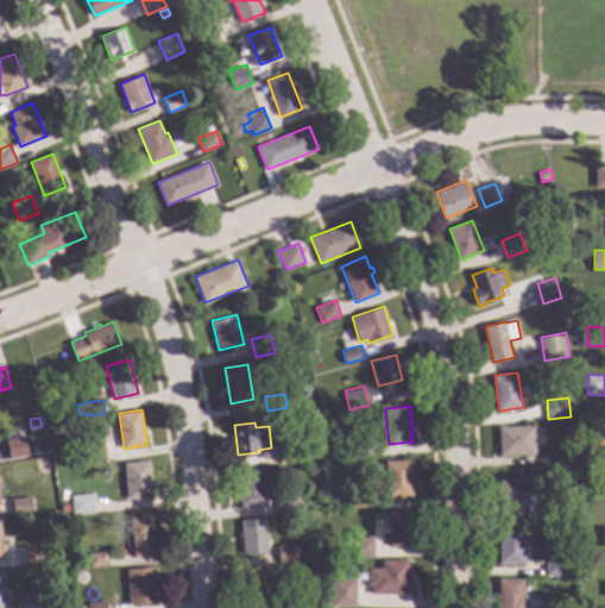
[(536,453),(502,455),(499,427),(535,425),(536,453)]
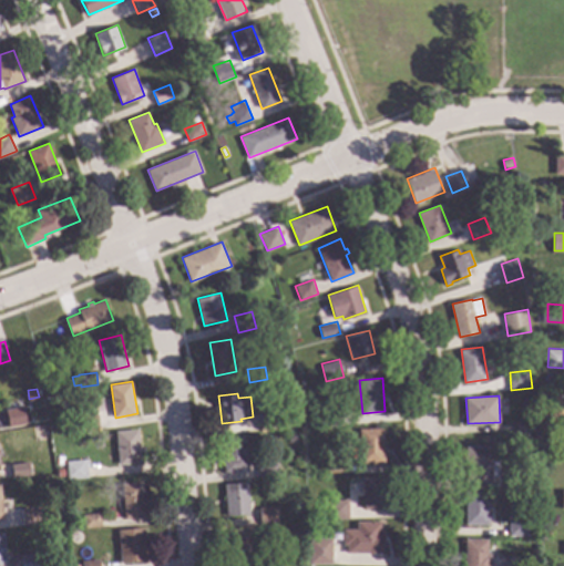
[(28,423),(10,426),(7,409),(24,405),(28,423)]
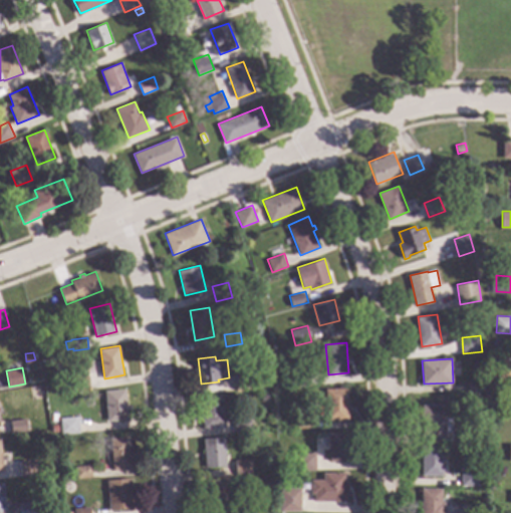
[(254,388),(237,390),(235,374),(252,372),(254,388)]
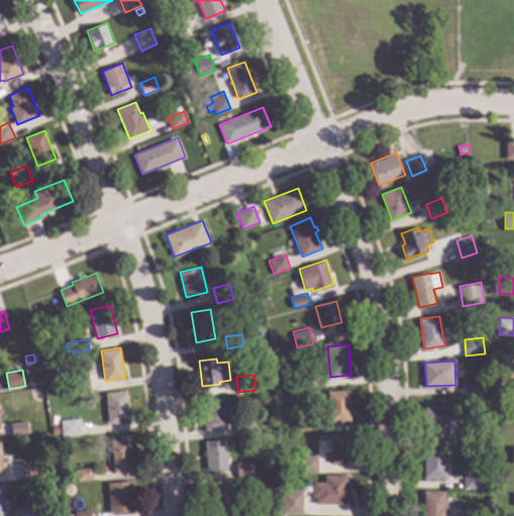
[(323,387),(306,389),(306,377),(323,376),(323,387)]
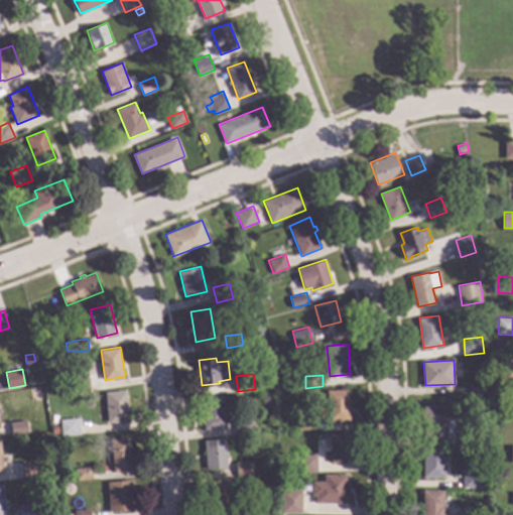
[(351,420),(329,421),(328,390),(350,389),(351,420)]
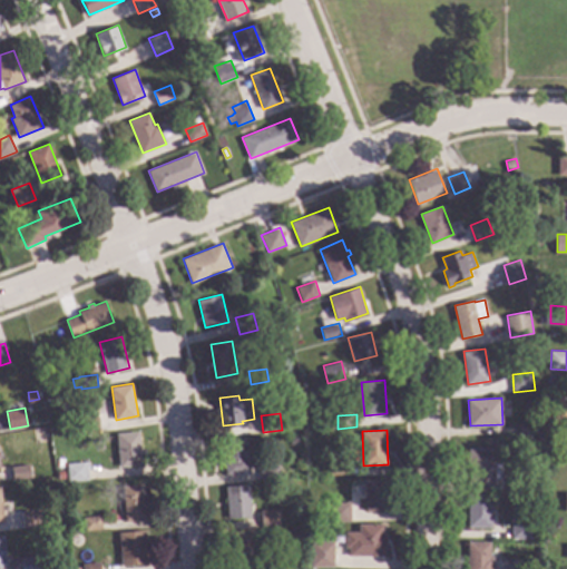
[(143,463),(120,466),(117,433),(139,431),(143,463)]
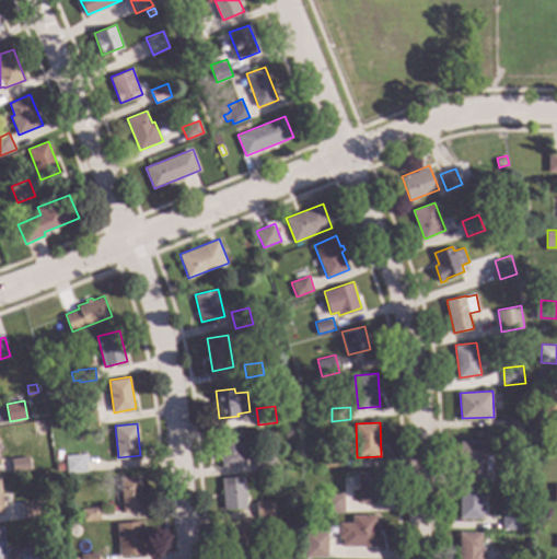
[(242,443),(245,442),(247,464),(222,466),(219,432),(241,430),(242,443)]
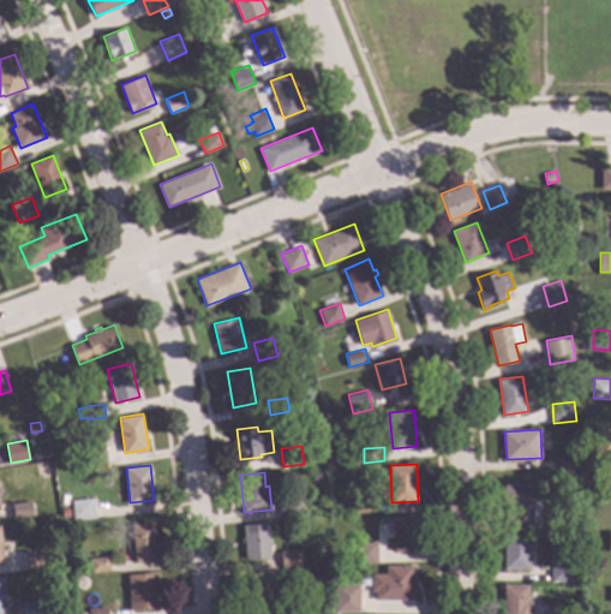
[(531,498),(534,498),(534,499),(543,499),(541,517),(533,516),(533,522),(507,520),(508,483),(531,483),(531,498)]
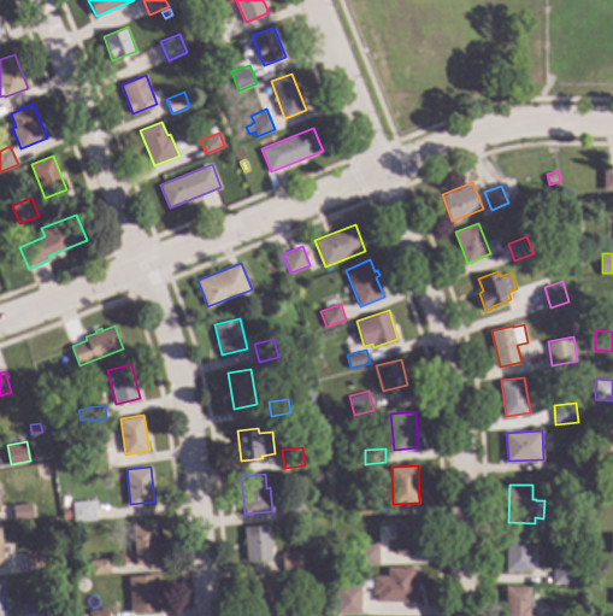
[(96,518),(75,520),(74,500),(95,499),(96,518)]
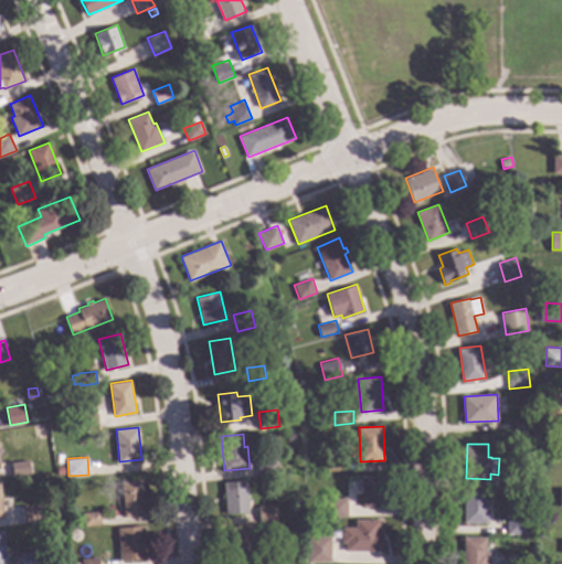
[(31,472),(14,476),(12,461),(29,459),(31,472)]
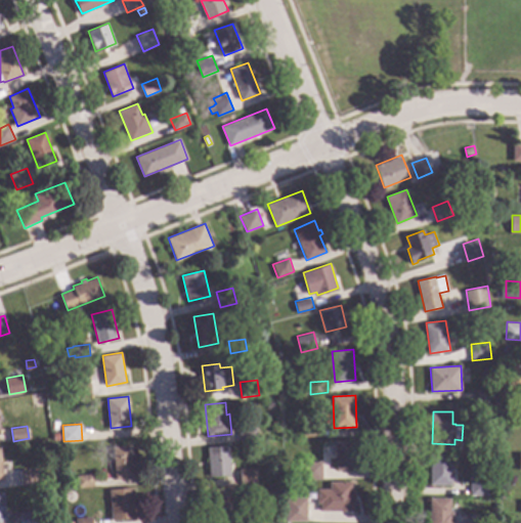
[(259,439),(241,442),(240,429),(257,427),(259,439)]
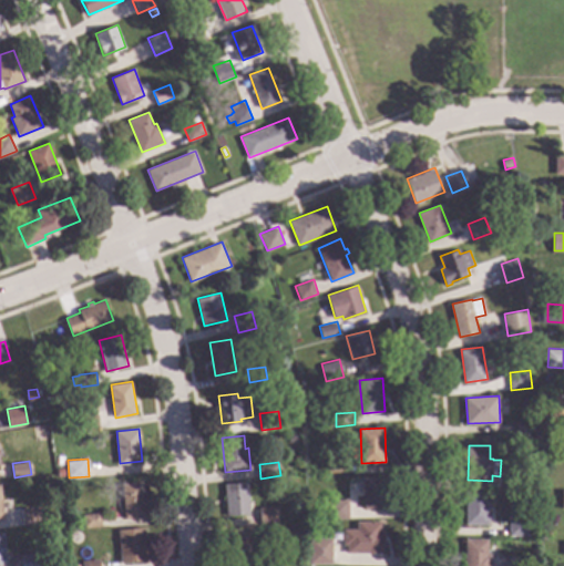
[(385,507),(365,508),(365,476),(385,476),(385,507)]
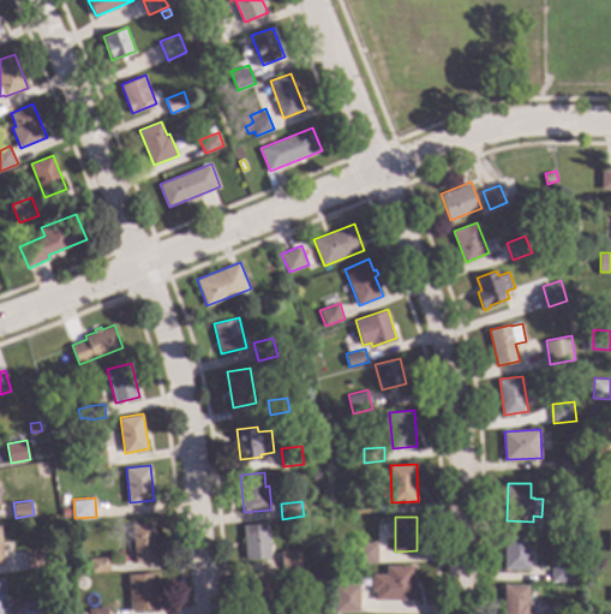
[(157,561),(136,562),(133,524),(154,522),(157,561)]
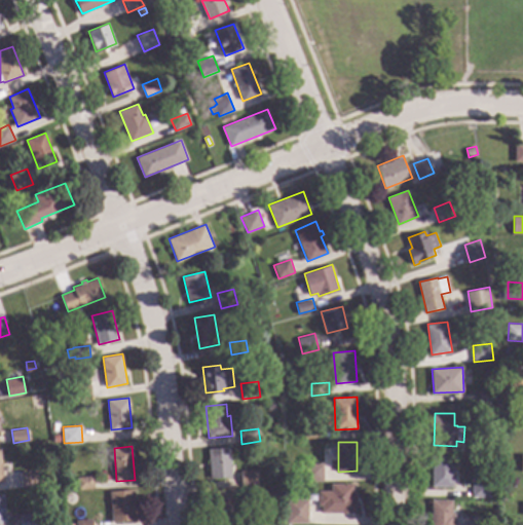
[(233,476),(211,478),(209,448),(230,447),(233,476)]
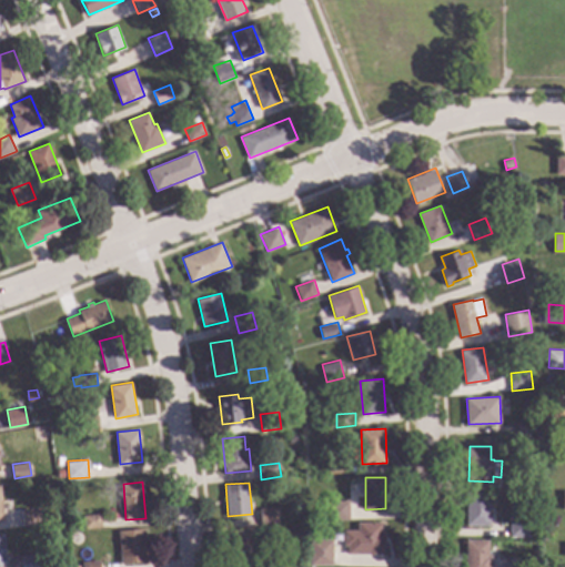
[(492,526),(467,525),(468,492),(492,493),(492,526)]
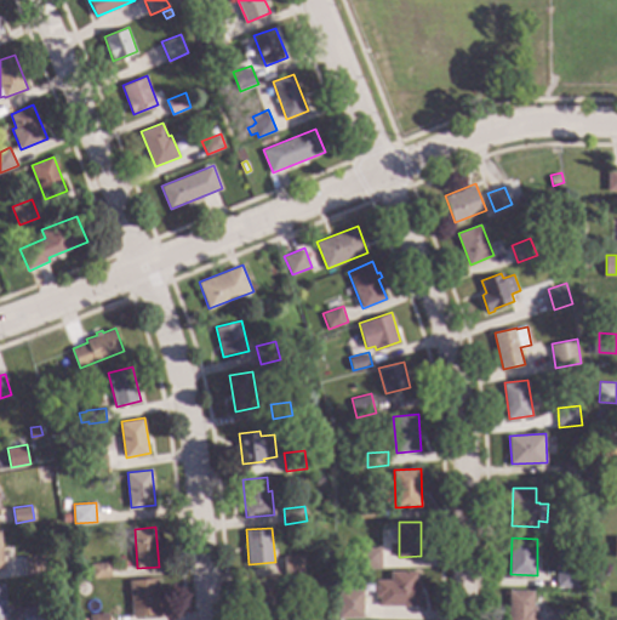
[(383,568),(361,568),(361,547),(383,549),(383,568)]
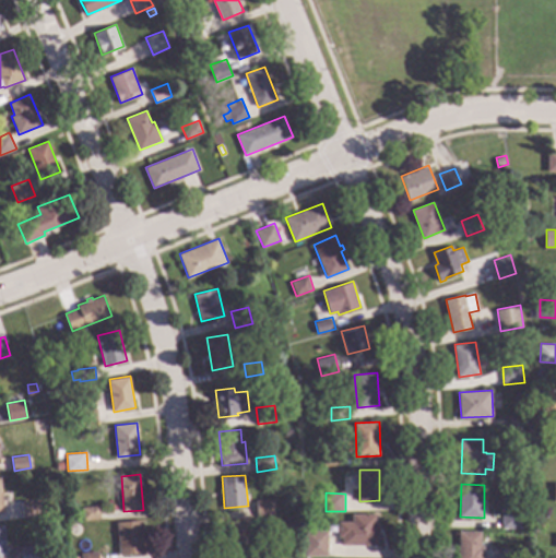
[(275,514),(259,517),(257,500),(274,498),(275,514)]
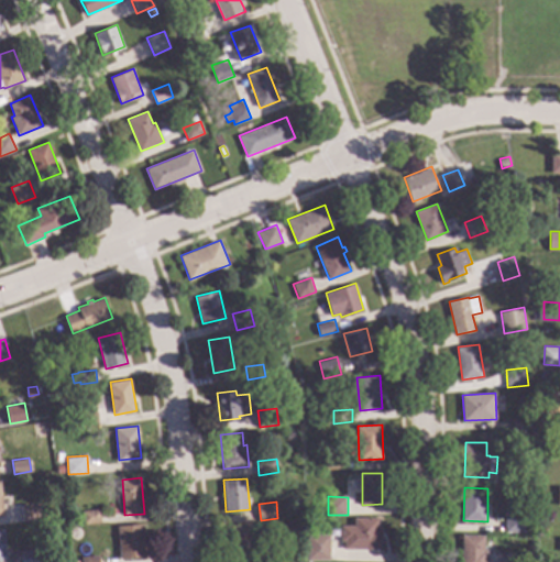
[(43,518),(24,520),(22,505),(41,503),(43,518)]
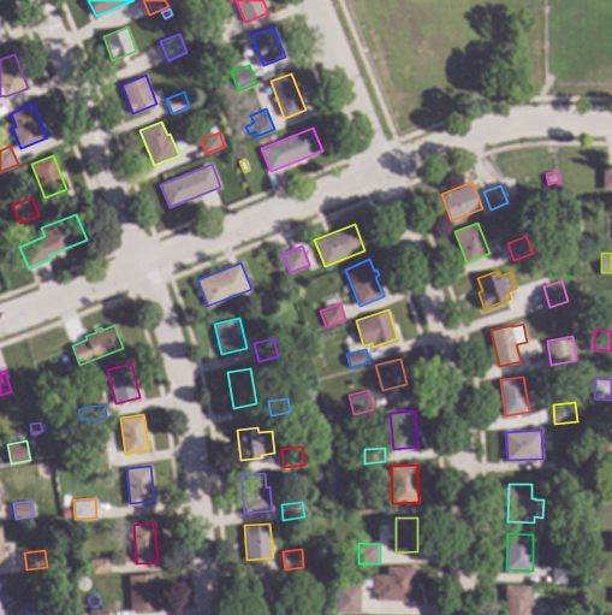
[(112,572),(91,573),(91,559),(111,557),(112,572)]
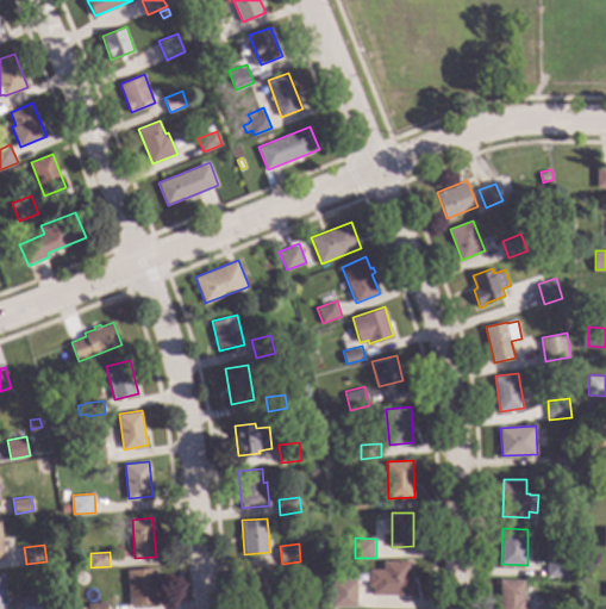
[(569,577),(548,577),(549,554),(570,554),(569,577)]
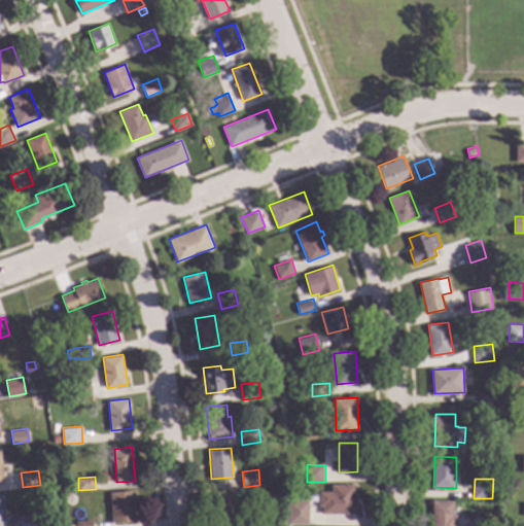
[(354,494),(358,494),(358,514),(323,513),(323,505),(320,505),(320,491),(333,491),(333,484),(355,484),(354,494)]
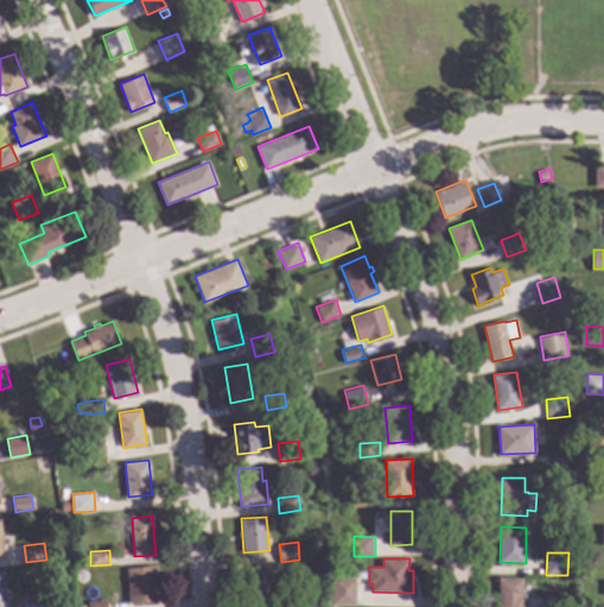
[(159,601),(131,604),(127,568),(156,564),(159,601)]
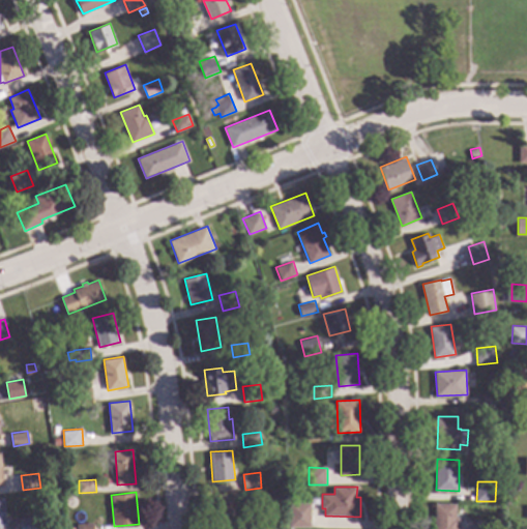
[(239,524),(217,525),(215,495),(237,494),(239,524)]
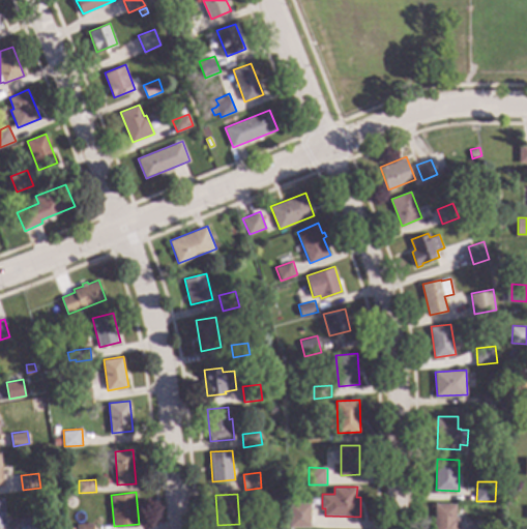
[(8,527),(0,528),(0,497),(4,497),(8,527)]
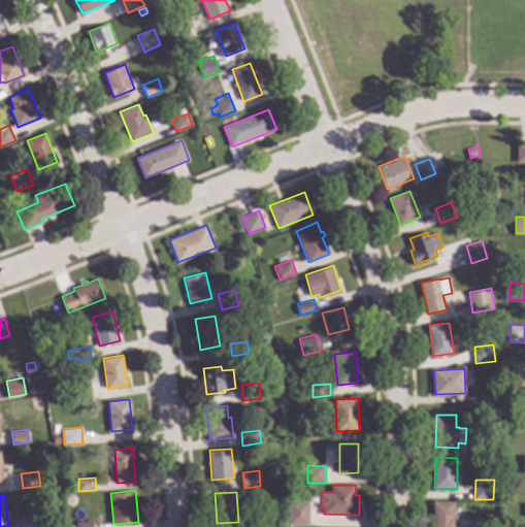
[(309,524),(289,524),(290,500),(310,501),(309,524)]
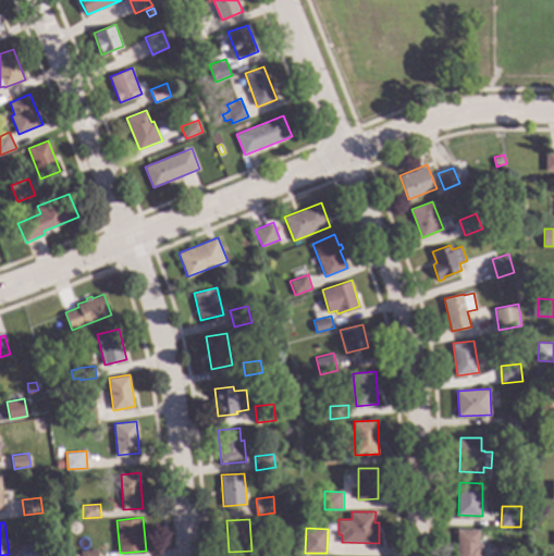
[(480,543),(483,543),(482,555),(458,555),(458,529),(480,529),(480,543)]
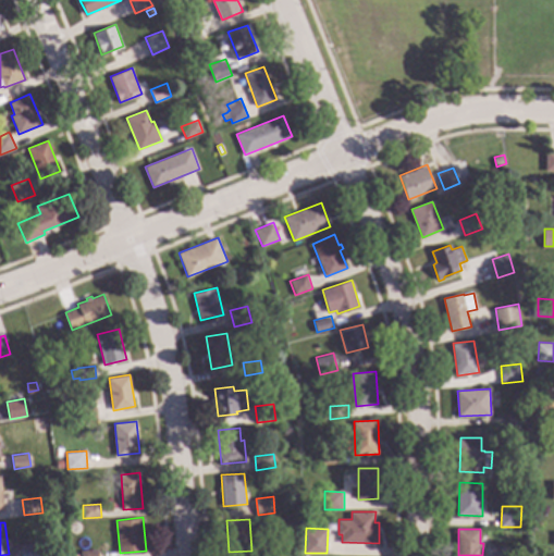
[(275,555),(258,555),(257,544),(274,542),(275,555)]
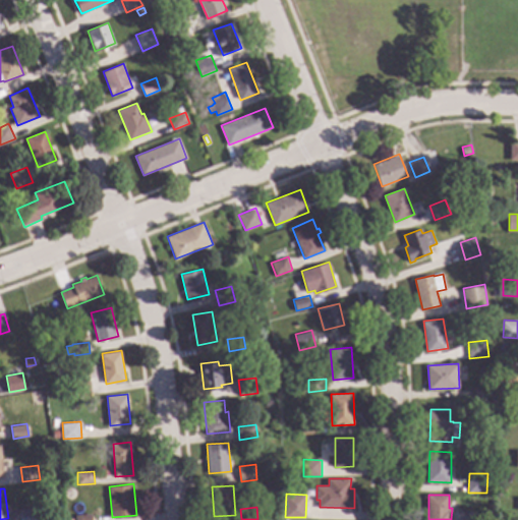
[(37,519),(20,519),(19,510),(37,508),(37,519)]
